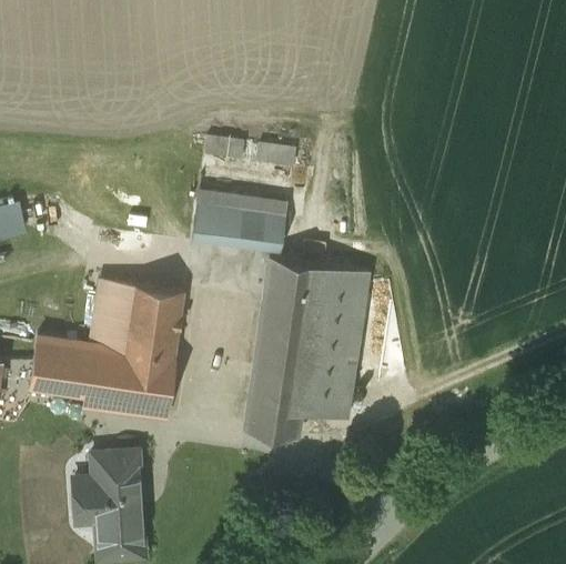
[(246,142),(209,138),(206,153),(244,159),(246,142)]
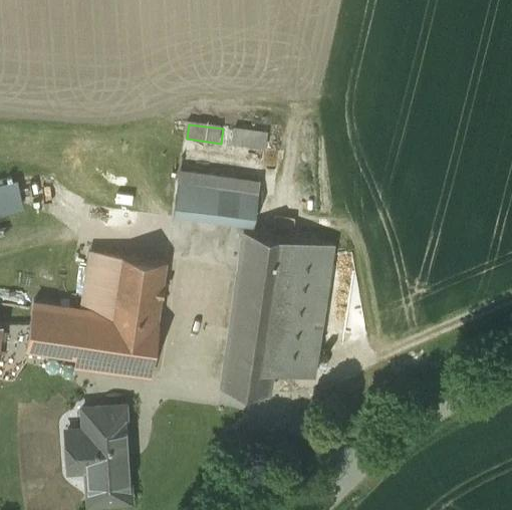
[(269,136),(236,131),(234,146),(267,151),(269,136)]
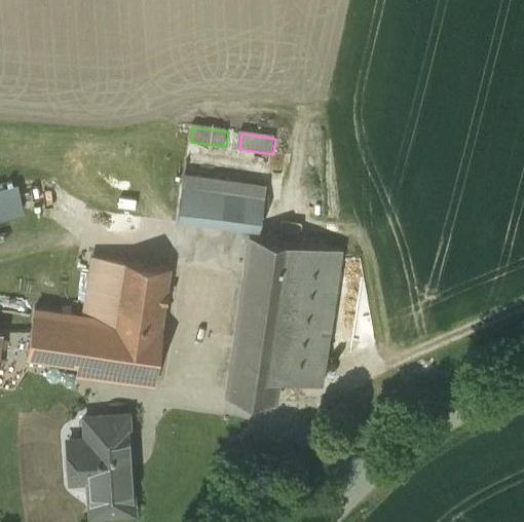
[(270,175),(188,162),(180,221),(261,233),(270,175)]
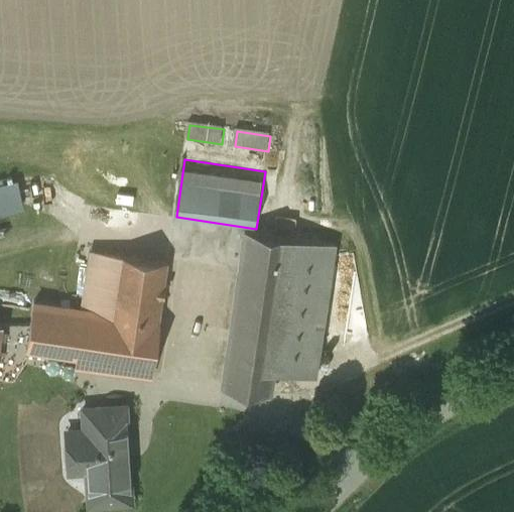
[(18,186),(0,189),(0,215),(23,210),(18,186)]
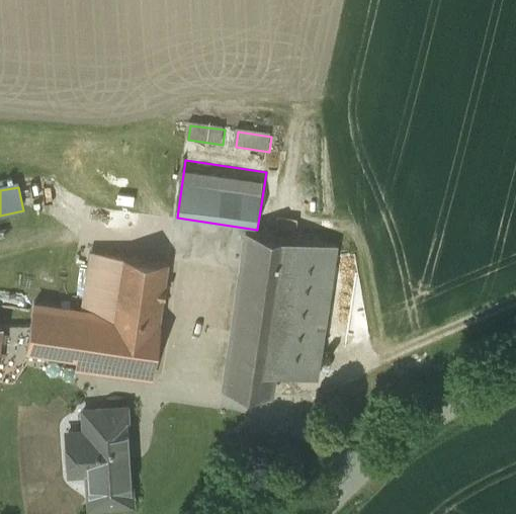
[(338,247),(249,234),(226,391),(273,398),(276,374),(318,380),(338,247)]
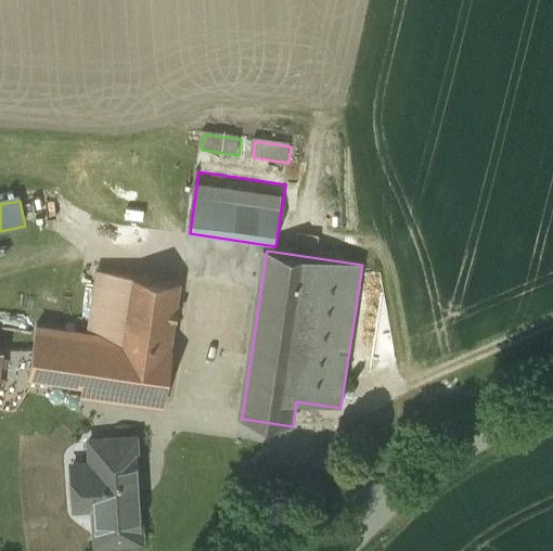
[(91,335),(38,328),(31,377),(87,385),(85,397),(164,408),(182,284),(101,272),(91,335)]
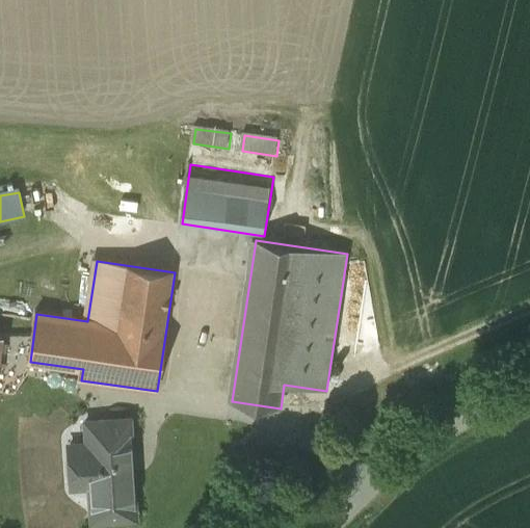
[(132,421),(87,424),(88,445),(73,446),(75,490),(91,489),(94,524),(138,521),(132,421)]
